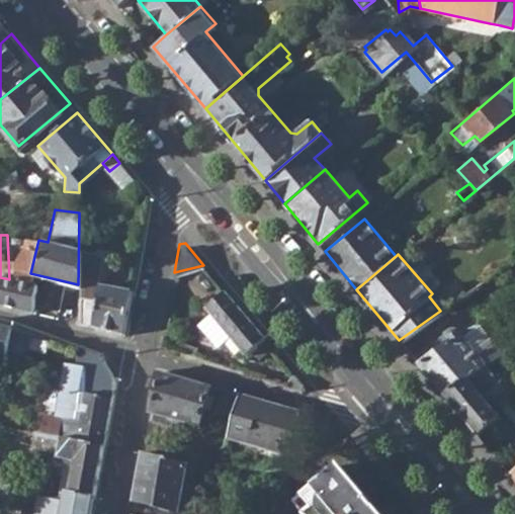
[(35,285),(9,279),(0,277),(0,304),(30,311),(35,285)]
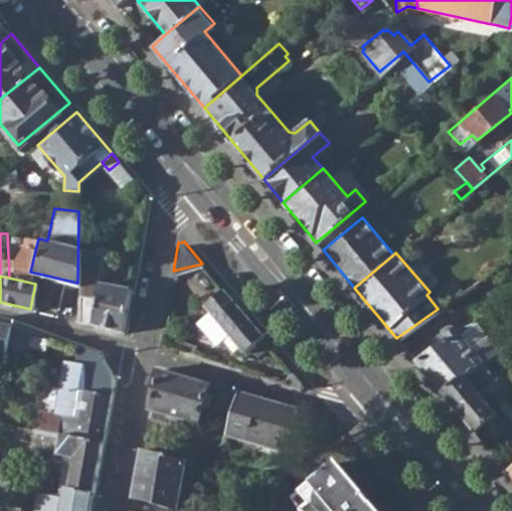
[(90,322),(121,330),(130,287),(99,281),(90,322)]
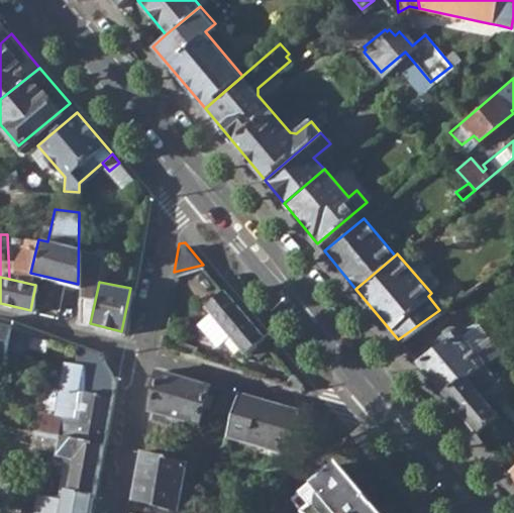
[(202,305),(210,315),(221,328),(242,353),(263,336),(222,288),(202,305)]
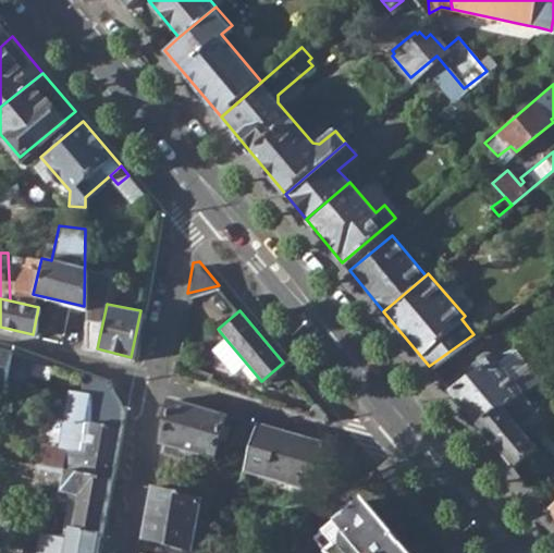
[(229,361),(238,354),(226,340),(217,347),(229,361)]
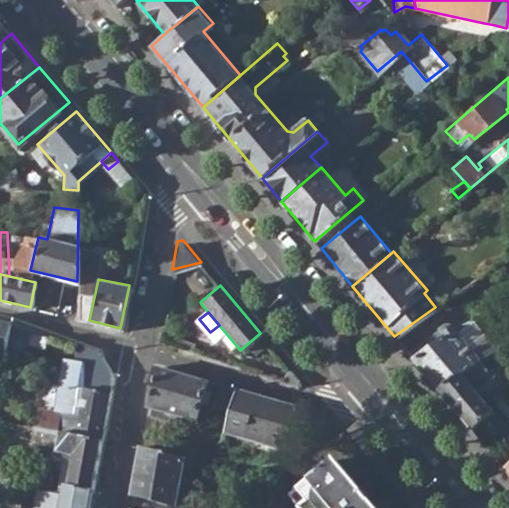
[(437,388),(481,358),(494,349),(498,347),(474,318),(458,331),(453,325),(449,324),(443,325),(433,332),(439,338),(412,358),(437,388)]
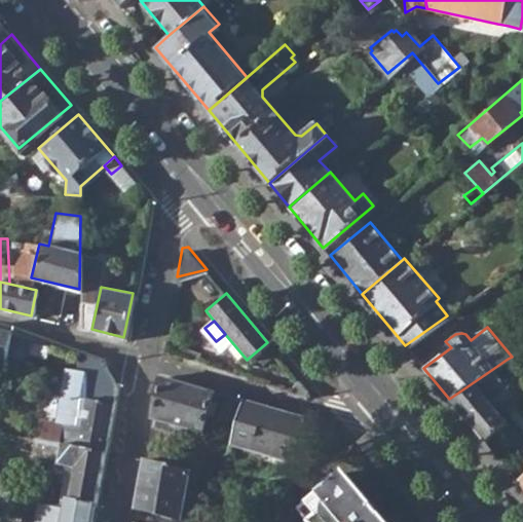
[(0,360),(4,361),(10,331),(0,328),(0,360)]
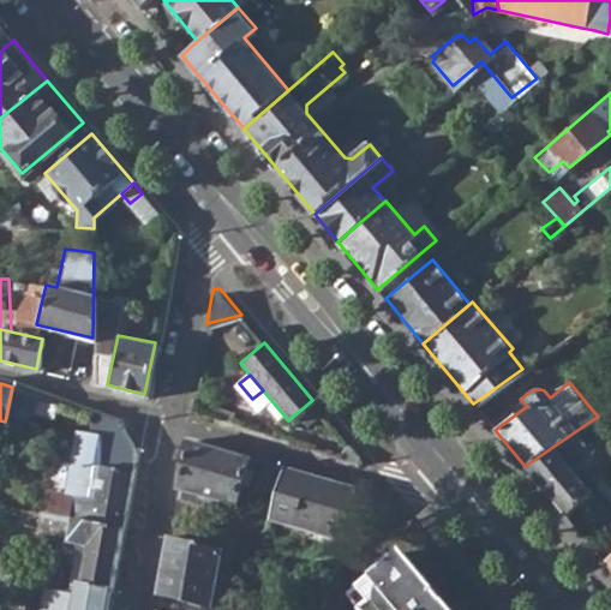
[(5,422),(27,428),(33,408),(37,394),(12,387),(5,422)]
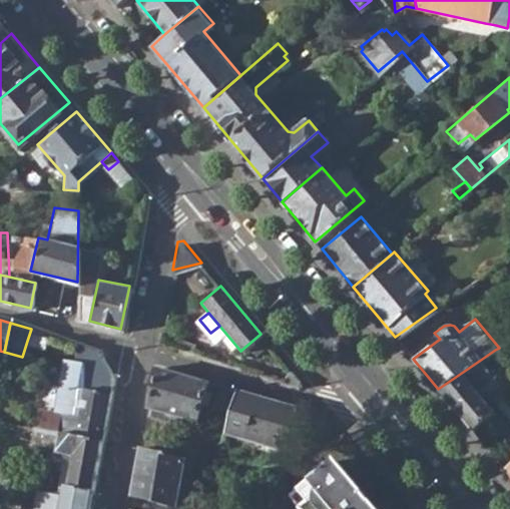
[(31,329),(27,341),(45,346),(48,335),(31,329)]
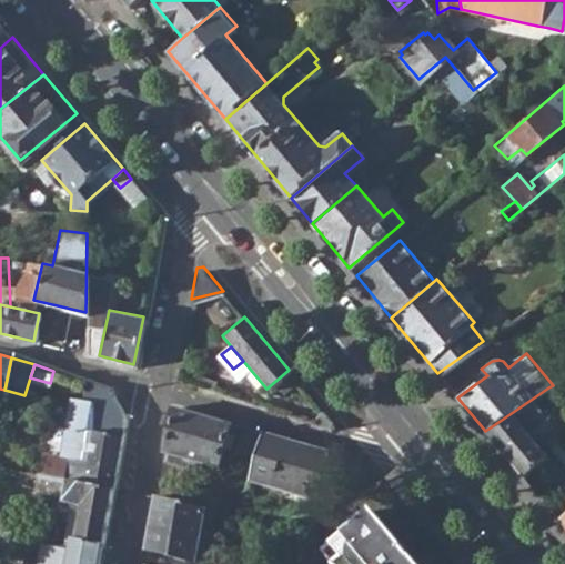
[(69,396),(57,454),(39,450),(36,471),(64,476),(111,485),(125,414),(108,386),(86,380),(81,399),(69,396)]
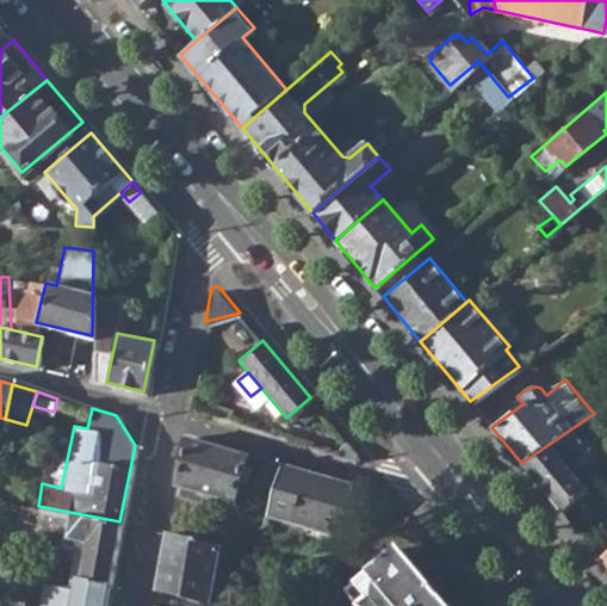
[(521,463),(568,517),(574,525),(583,517),(606,515),(606,509),(574,470),(580,465),(575,459),(590,449),(574,427),(521,463)]
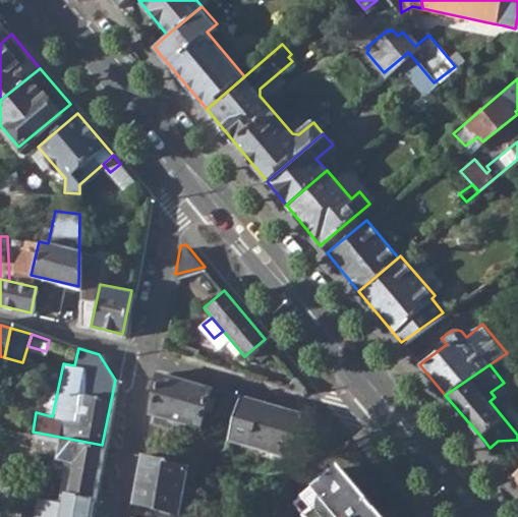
[(159,371),(151,413),(176,420),(198,426),(211,387),(159,371)]
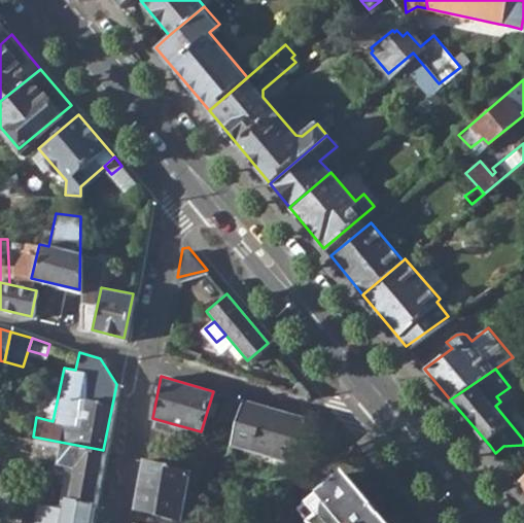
[(287,390),(304,395),(308,390),(297,377),(287,390)]
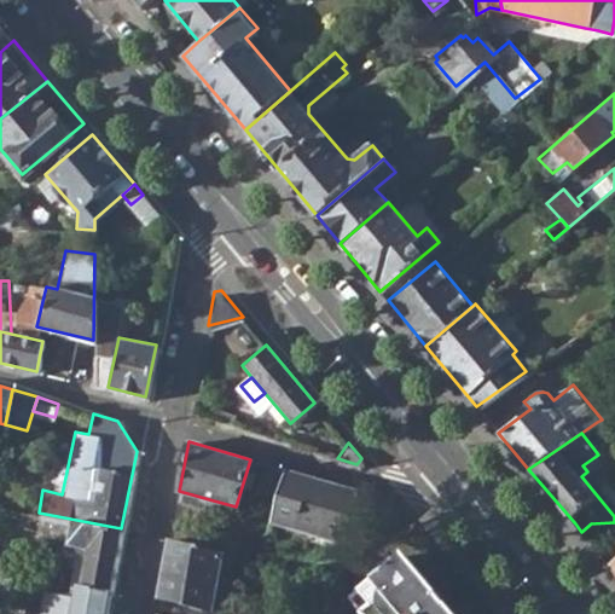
[(268,520),(341,542),(357,491),(284,469),(268,520)]
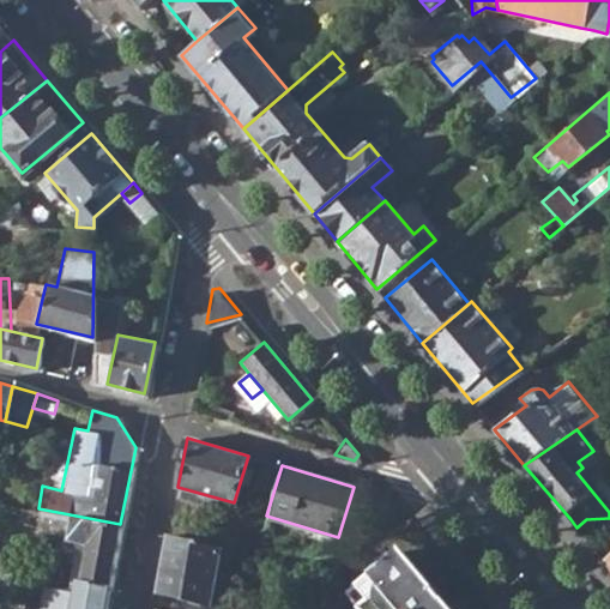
[(177,487),(175,496),(205,504),(207,495),(177,487)]
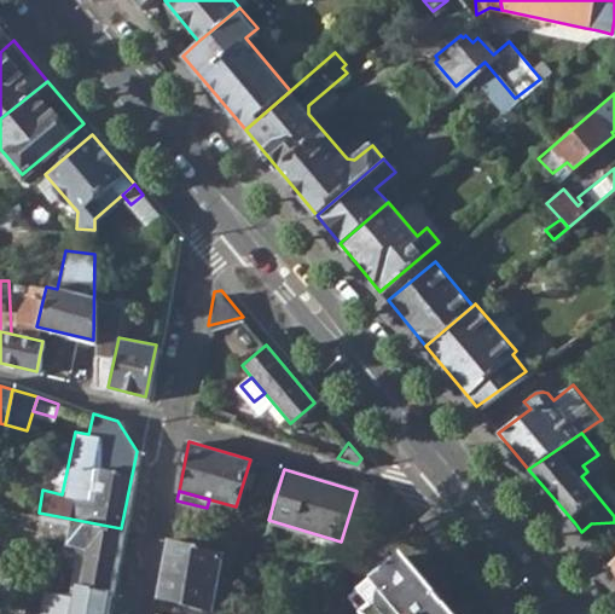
[(169,539),(198,546),(207,508),(177,500),(169,539)]
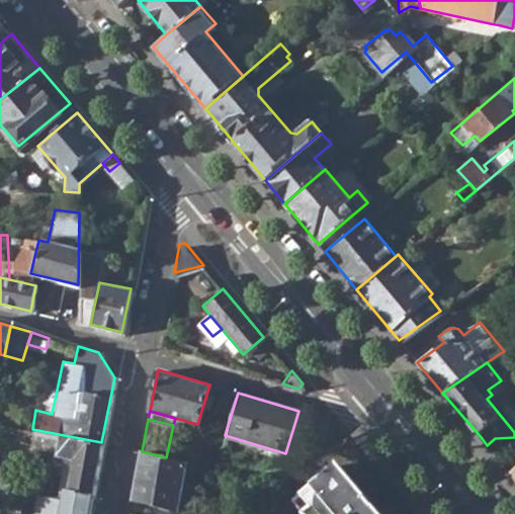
[(29,445),(57,450),(59,434),(32,429),(29,445)]
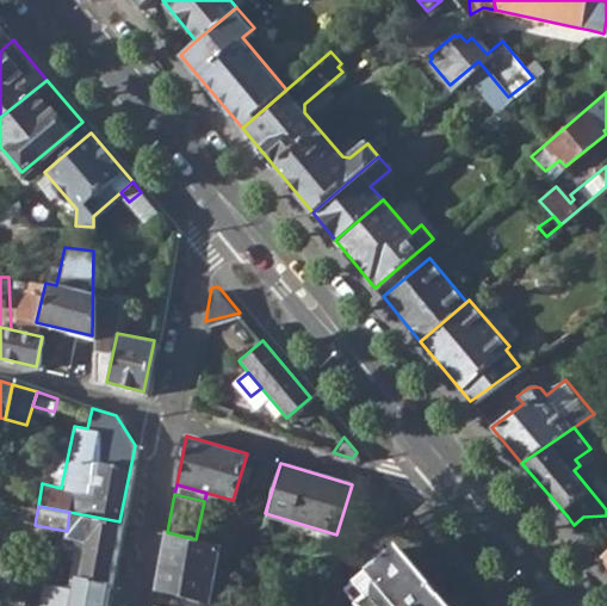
[(75,579),(73,587),(106,593),(119,521),(69,512),(67,531),(66,536),(86,540),(79,579),(75,579)]
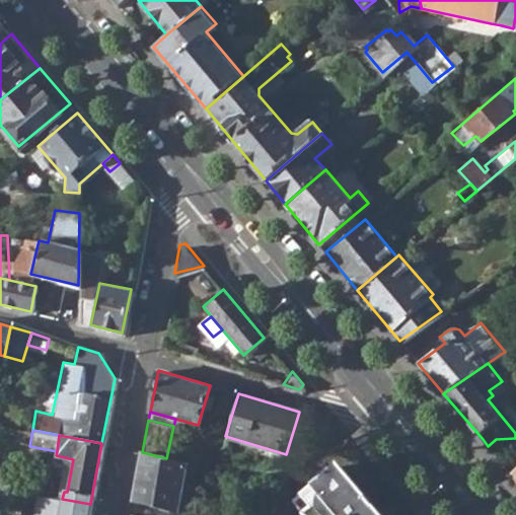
[(134,499),(177,509),(188,463),(166,458),(142,452),(134,499)]
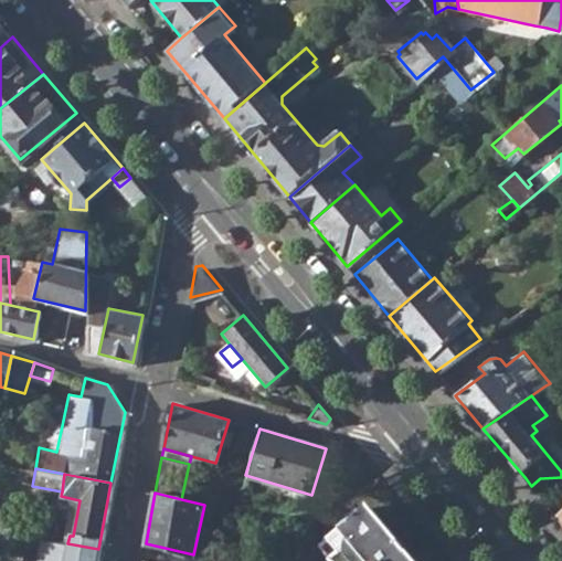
[(319,548),(330,560),(413,560),(368,507),(340,530),(322,544),(319,548)]
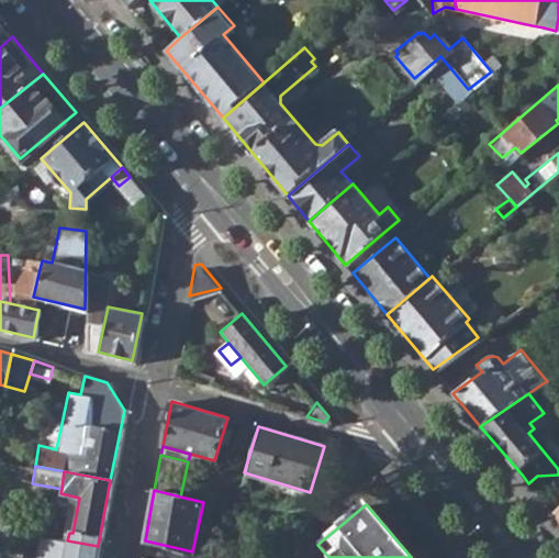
[(324,510),(306,524),(321,542),(338,527),(324,510)]
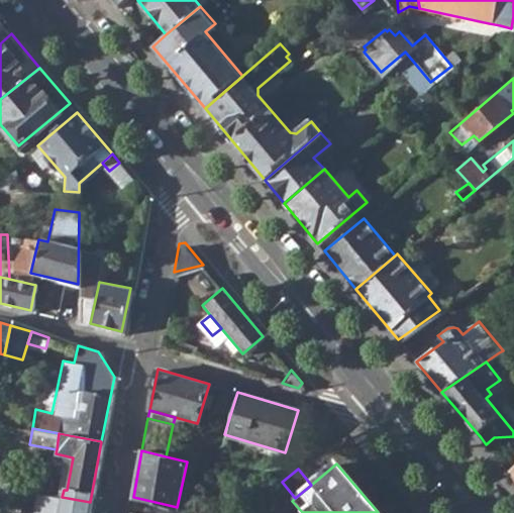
[(88,512),(90,502),(62,497),(57,495),(54,507),(61,508),(60,512),(88,512)]
